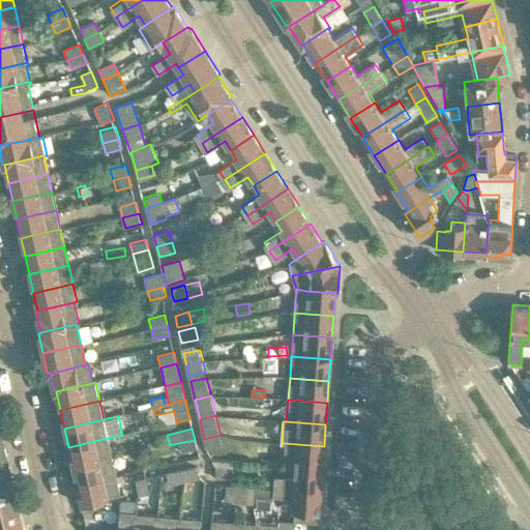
[(221,435),(204,439),(207,449),(223,445),(221,435)]
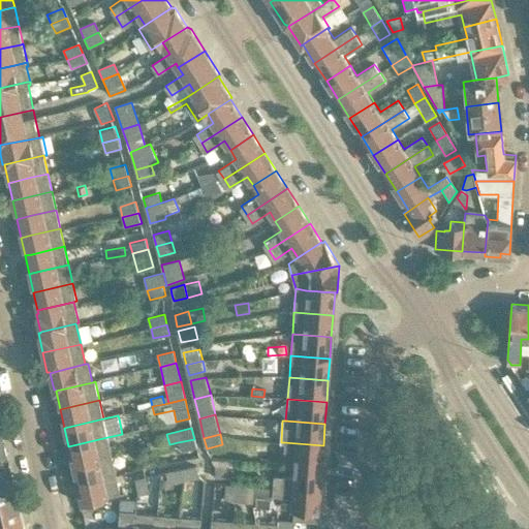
[(68,446),(72,465),(112,456),(107,437),(68,446)]
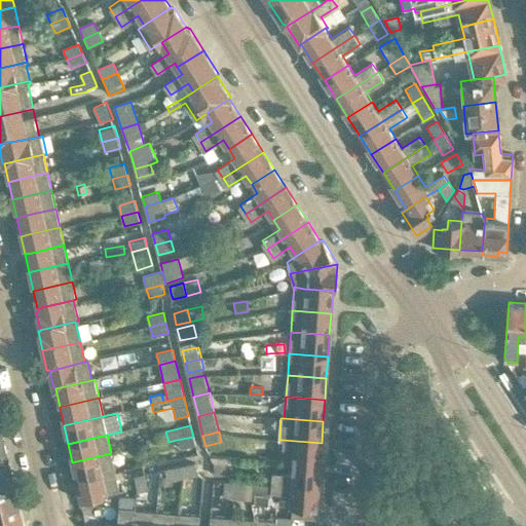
[(0,461),(8,460),(3,436),(0,436),(0,461)]
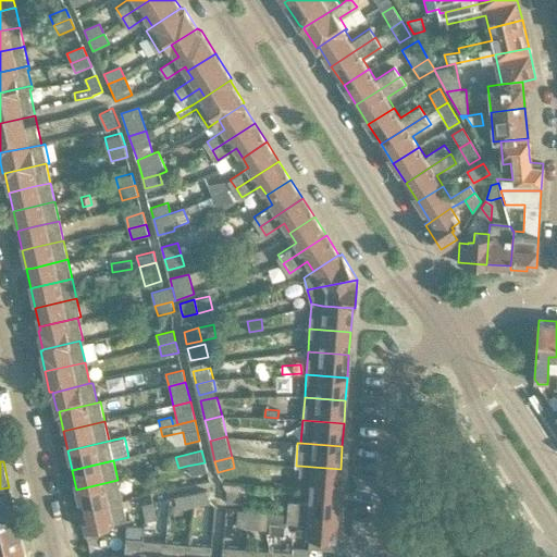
[(190,477),(207,472),(205,462),(187,466),(190,477)]
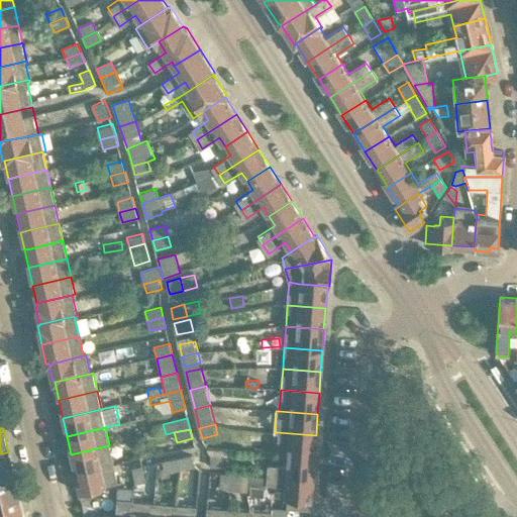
[(314,456),(316,435),(278,432),(276,453),(286,454),(314,456)]
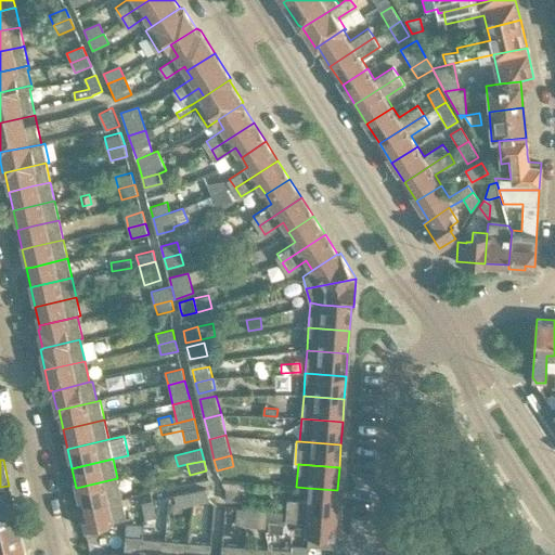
[(76,488),(81,507),(121,498),(117,478),(76,488)]
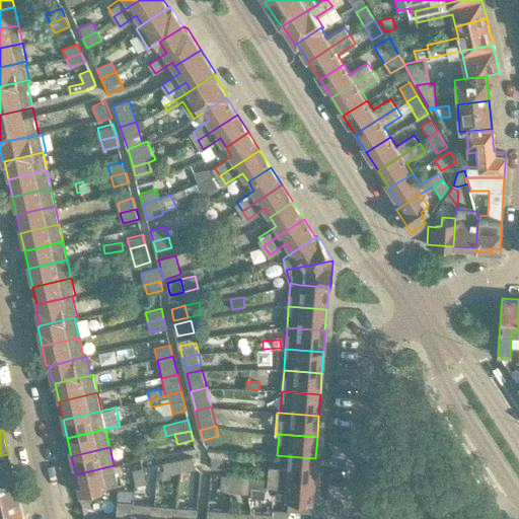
[(0,455),(0,482),(14,478),(8,454),(0,455)]
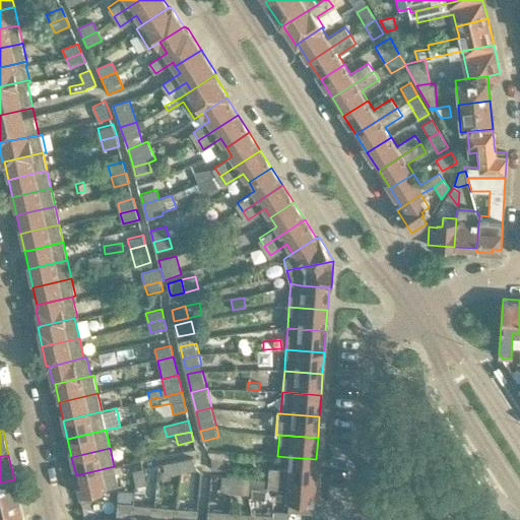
[(315,480),(316,459),(287,457),(286,468),(270,467),(270,477),(315,480)]
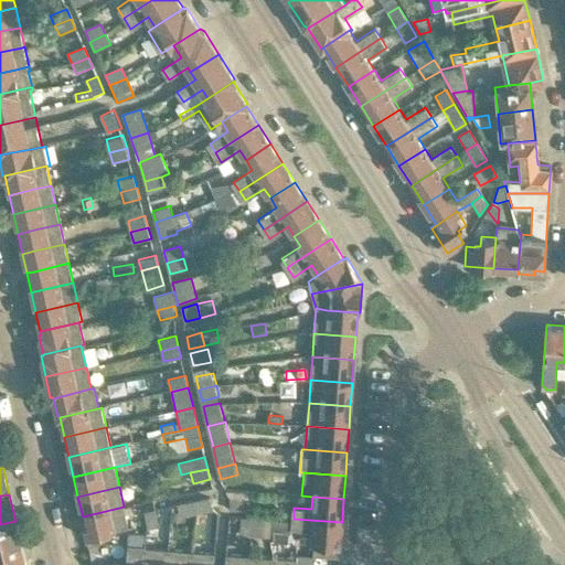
[(211,498),(195,501),(198,514),(214,510),(213,509),(211,498)]
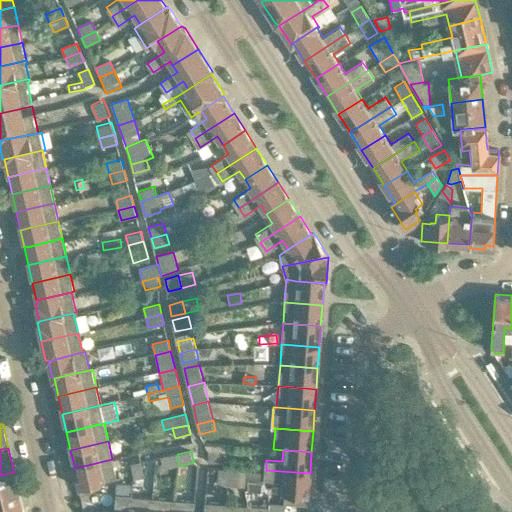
[(226,452),(211,451),(210,451),(209,461),(225,462),(226,452)]
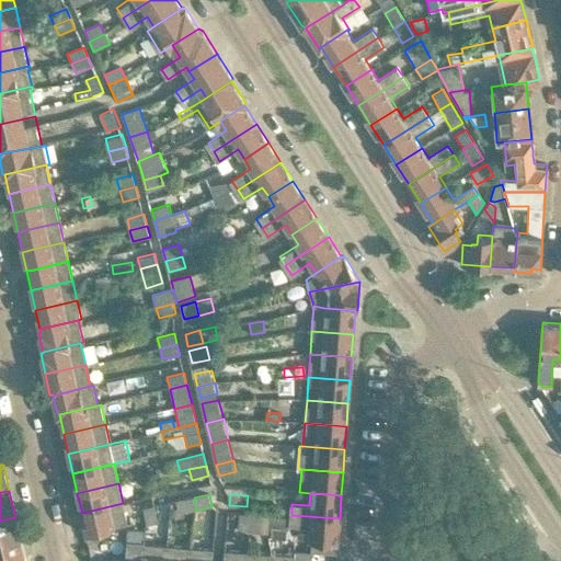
[(196,511),(194,497),(179,501),(181,514),(196,511)]
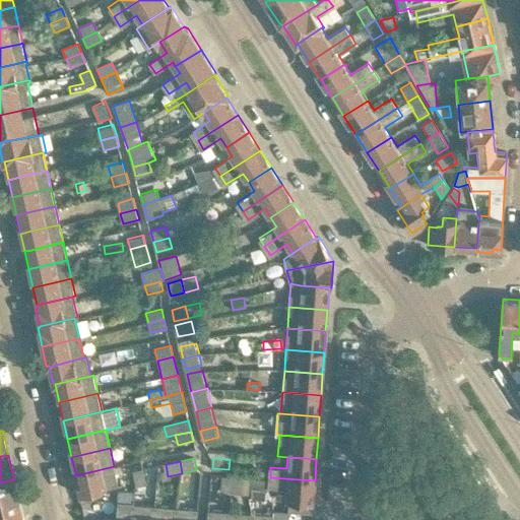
[(118,484),(114,466),(76,475),(79,494),(81,502),(90,500),(88,492),(118,484)]
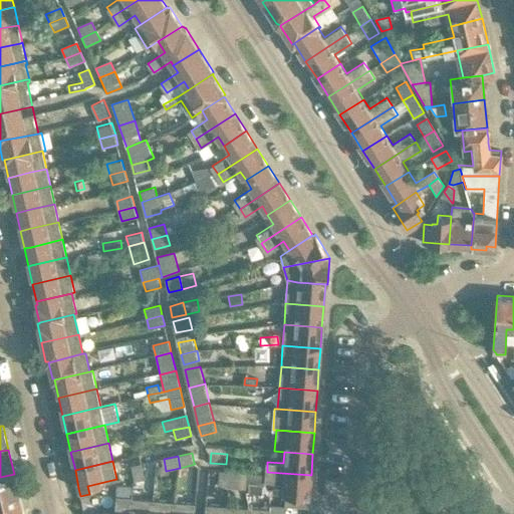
[(142,464),(132,466),(135,482),(145,479),(142,464)]
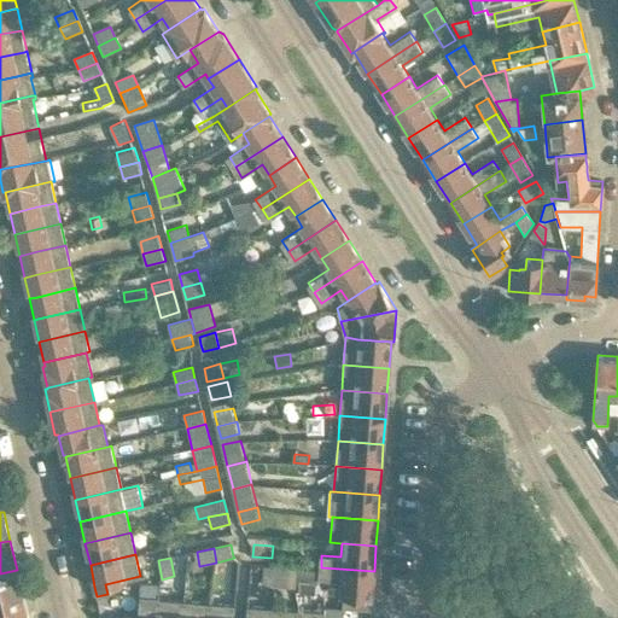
[(273,587),(275,567),(263,566),(261,586),(273,587)]
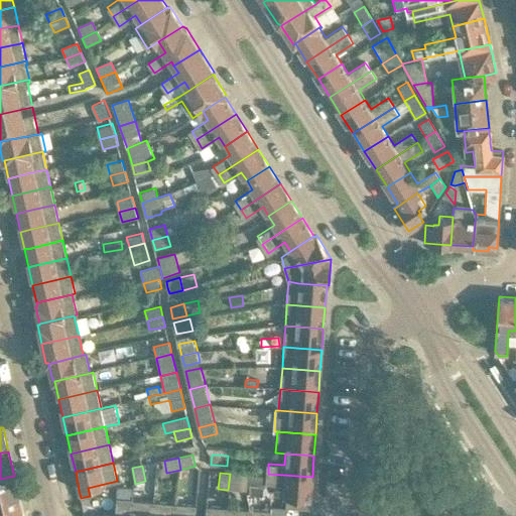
[(230,474),(229,490),(239,490),(241,474),(230,474)]
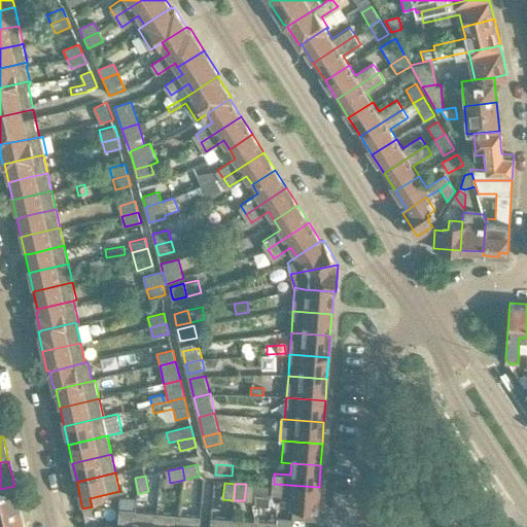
[(319,487),(274,484),(274,487),(273,494),(289,495),(288,506),(293,507),(292,518),(293,518),(316,520),(319,487)]
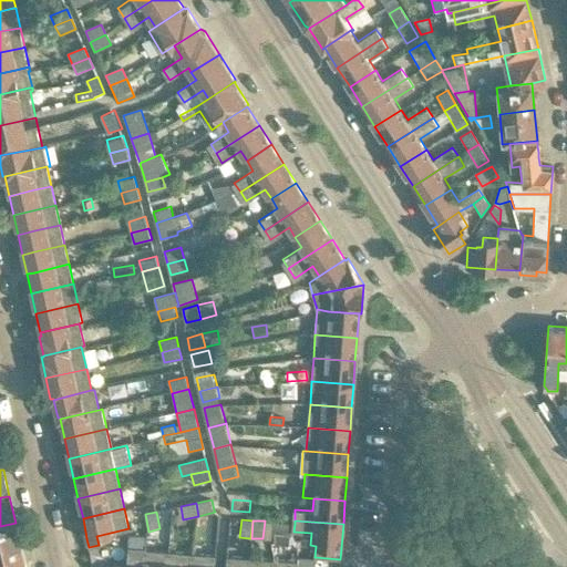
[(274,522),(272,539),(272,543),(276,543),(276,544),(290,545),(290,535),(294,535),(294,532),(295,524),(274,522)]
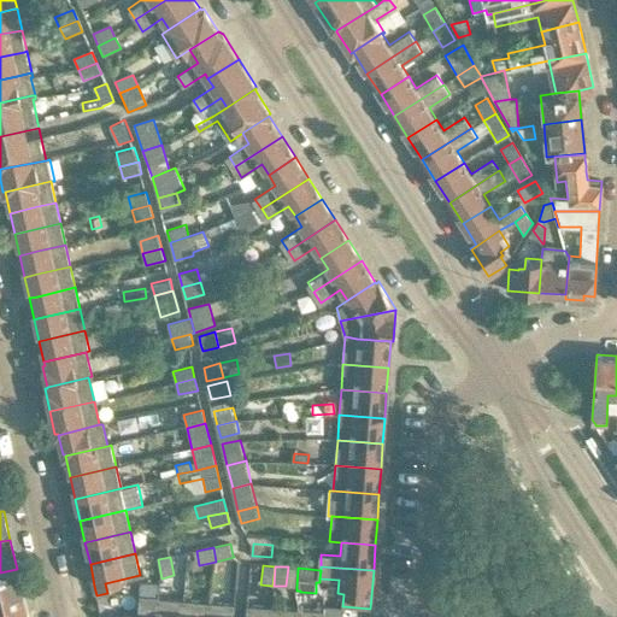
[(0,616),(28,616),(17,569),(0,573),(0,616)]
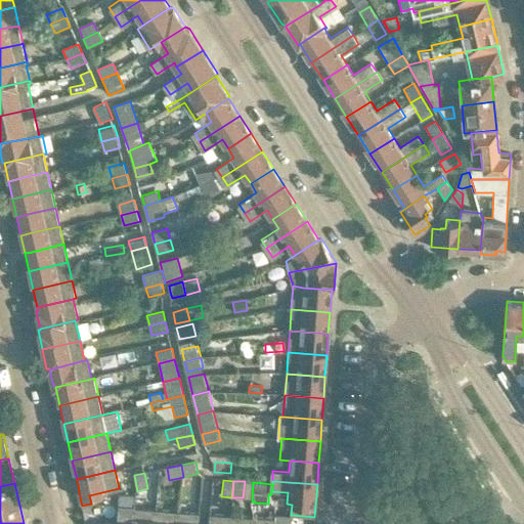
[(119,493),(118,507),(132,508),(132,506),(133,494),(119,493)]
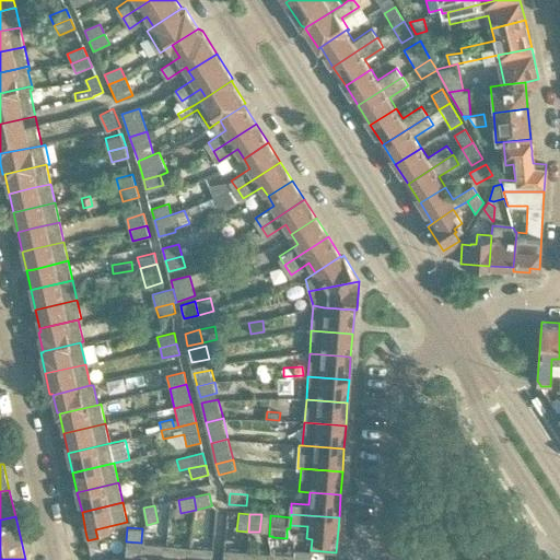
[(98,538),(97,538),(88,540),(92,559),(103,557),(98,538)]
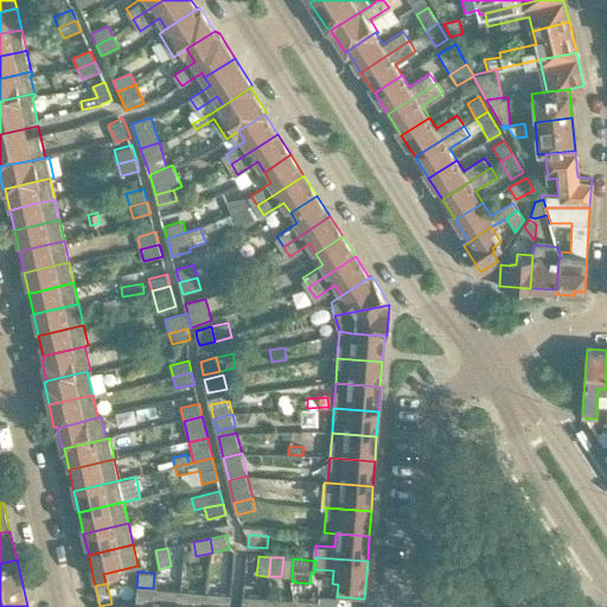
[(153,588),(151,606),(177,606),(179,590),(158,588),(158,586),(153,586),(153,588)]
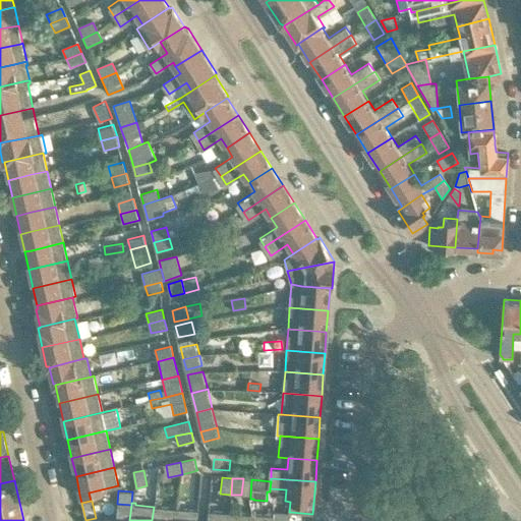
[(129,520),(131,505),(117,504),(116,519),(105,518),(104,520),(129,520)]
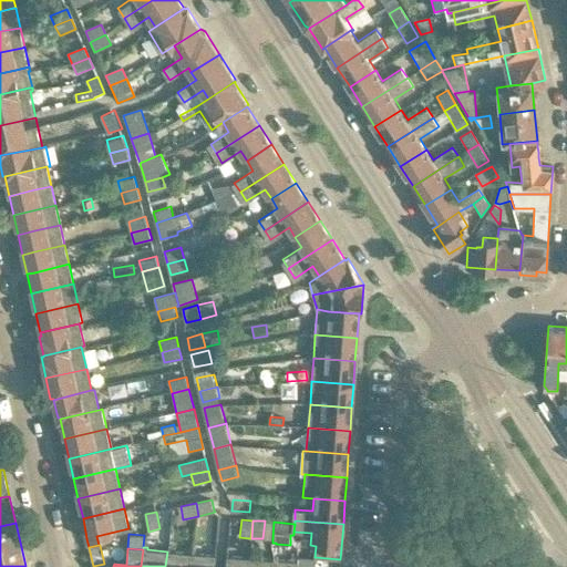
[(165,566),(189,566),(192,553),(167,552),(165,566)]
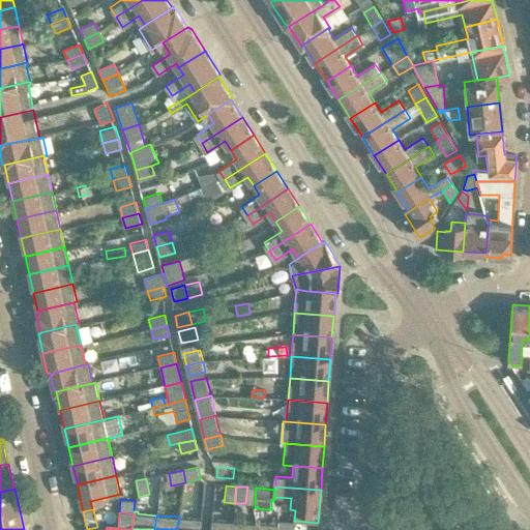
[(202,519),(201,519),(179,517),(177,529),(203,529),(201,529),(202,519)]
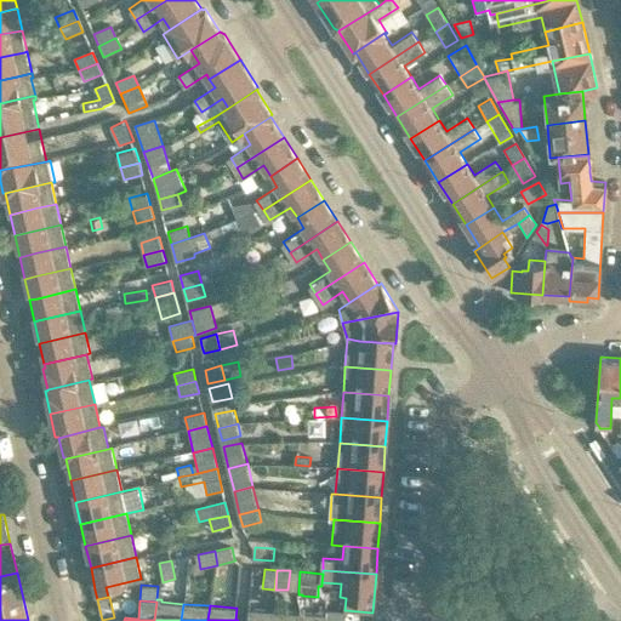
[(246,620),(272,620),(273,610),(250,608),(248,608),(246,620)]
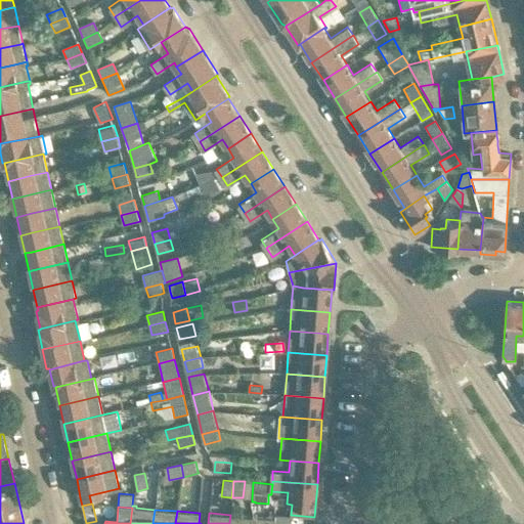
[(275,518),(274,523),(291,523),(292,515),(291,515),(275,514),(275,518)]
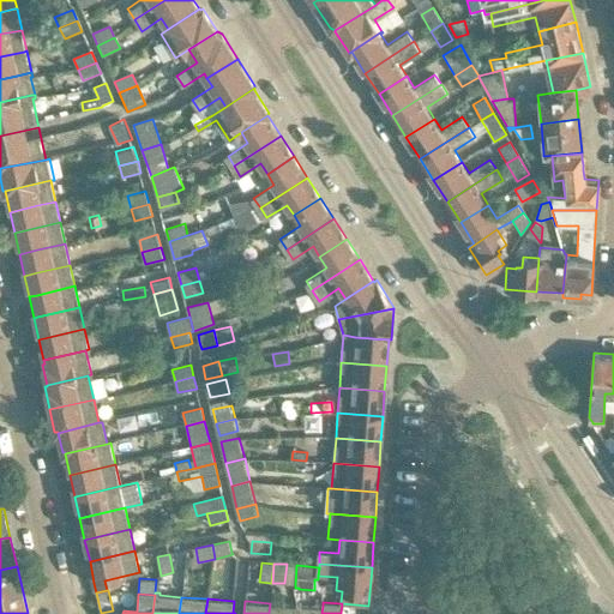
[(295,613),(296,606),(270,603),(269,613),(295,613)]
